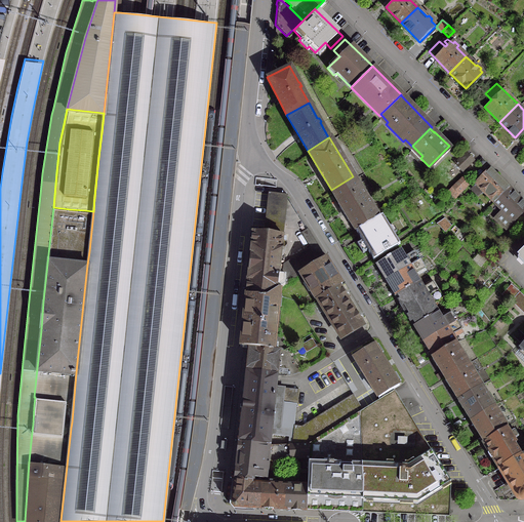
[(472,157),(465,151),(453,161),(460,168),(472,157)]
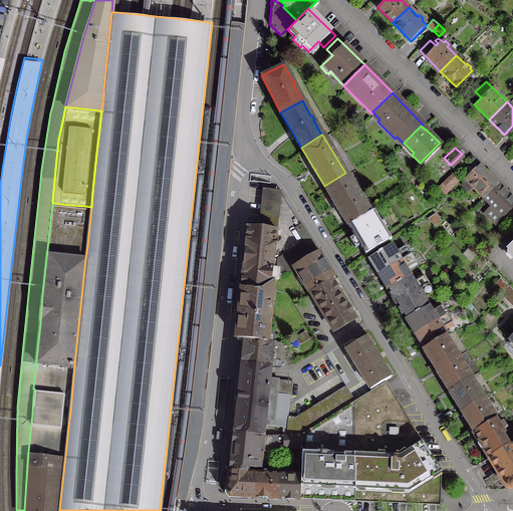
[(465,179),(481,196),(496,181),(479,163),(464,178),(465,179)]
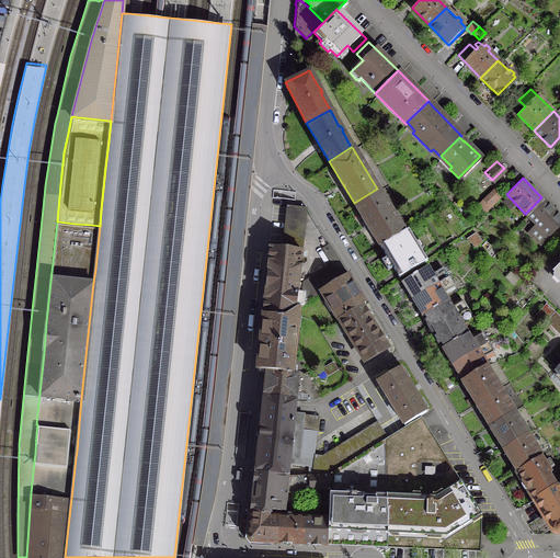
[(498,194),(492,188),(482,196),(489,203),(498,194)]
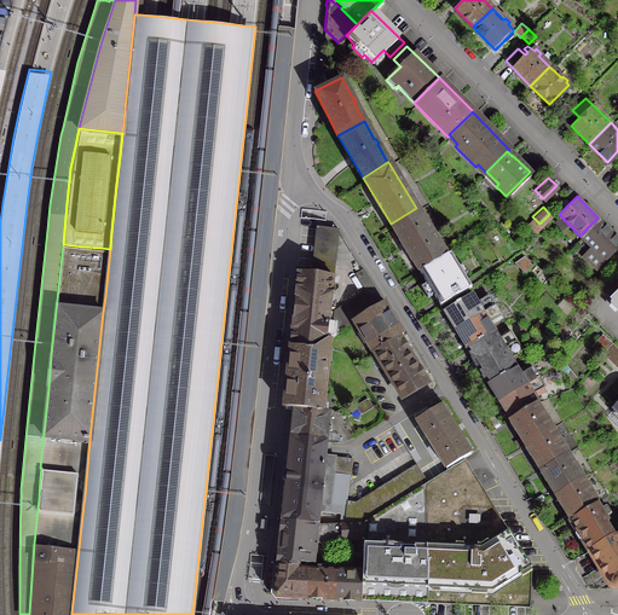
[(417,270),(444,254),(416,208),(391,224),(417,270)]
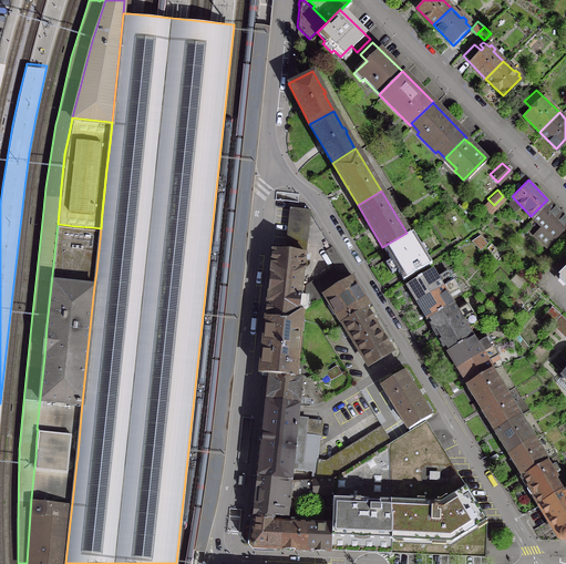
[(565,222),(565,217),(547,200),(531,216),(541,225),(533,233),(544,244),(565,222)]
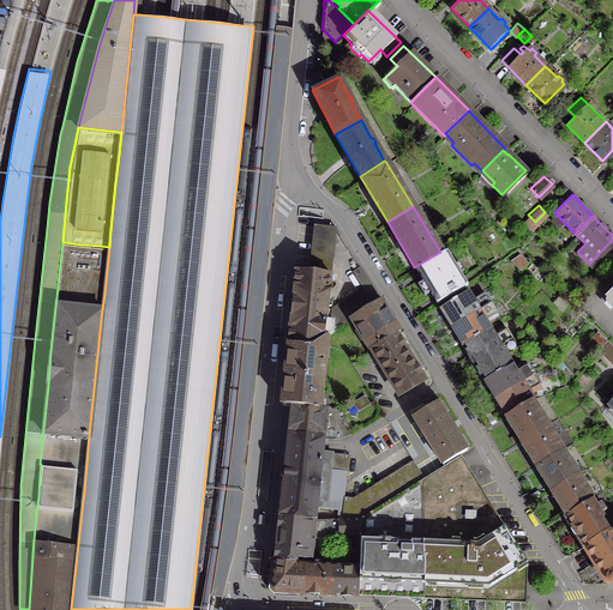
[(332,330),(334,318),(330,318),(325,316),(330,272),(335,224),(313,222),(308,269),(295,267),(287,342),(289,342),(311,344),(326,333),(326,334),(330,332),(332,330)]
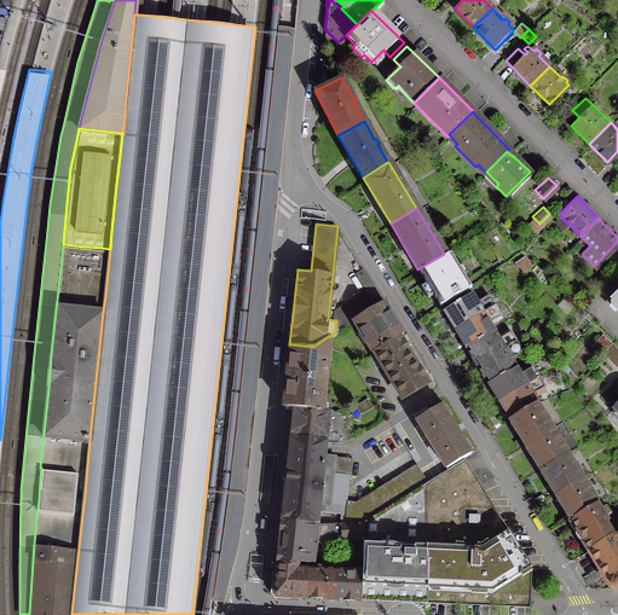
[(63,244),(57,307),(51,355),(48,389),(44,434),(90,439),(102,323),(103,312),(105,296),(110,249),(100,248),(82,247),(63,244)]
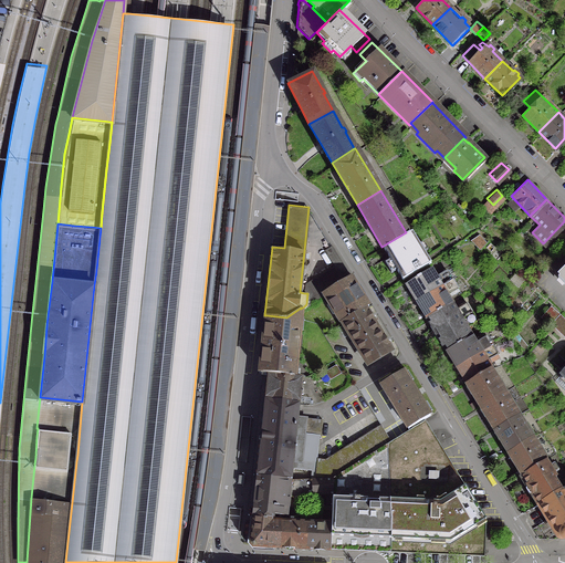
[(410,229),(406,232),(382,247),(388,257),(383,260),(389,270),(395,268),(400,278),(429,260),(410,229)]
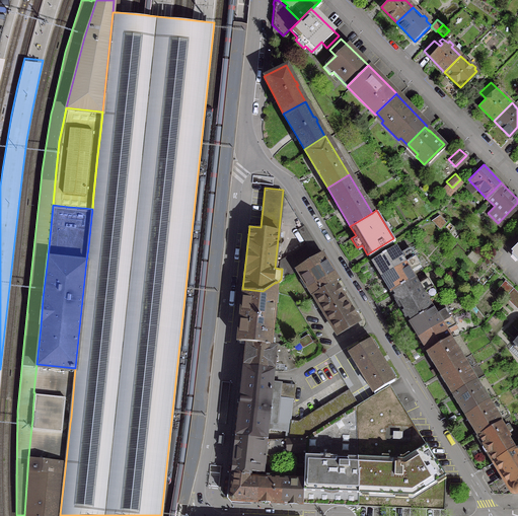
[(441,217),(437,214),(430,218),(439,227),(445,220),(441,217)]
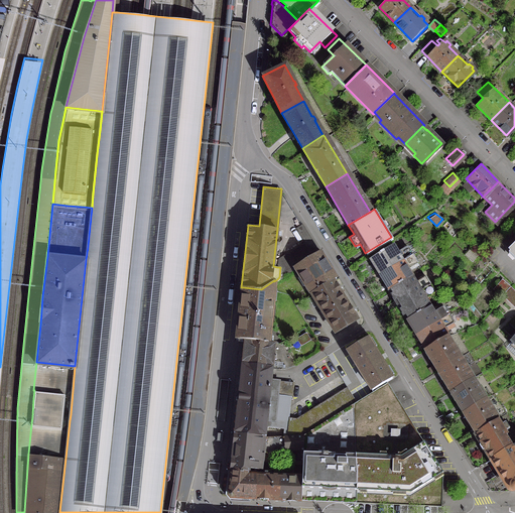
[(319,250),(311,236),(278,256),(277,267),(280,267),(279,277),(292,267),(295,266),(294,265),(319,250)]
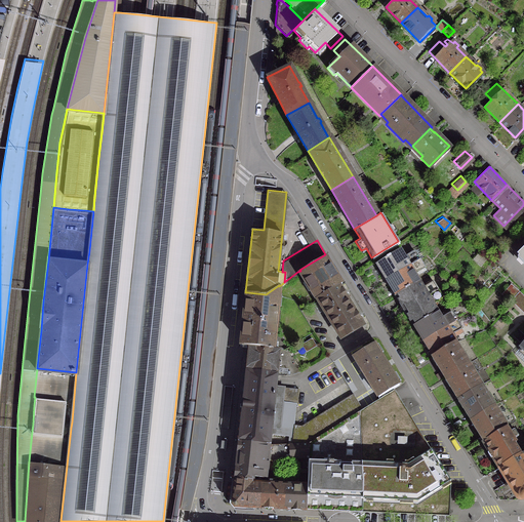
[(374,263),(385,278),(417,257),(413,249),(404,255),(399,247),(374,263)]
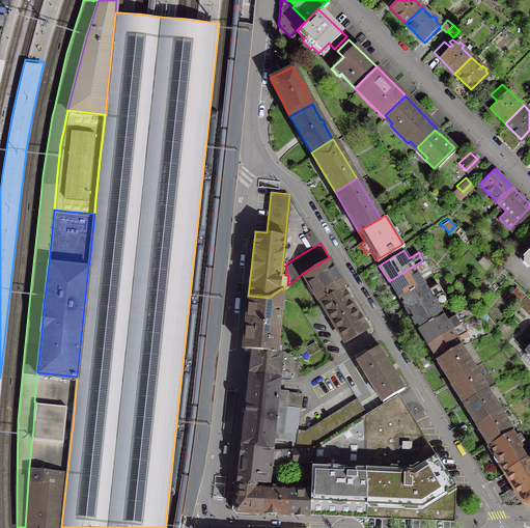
[(486,265),(492,258),(484,252),(479,258),(486,265)]
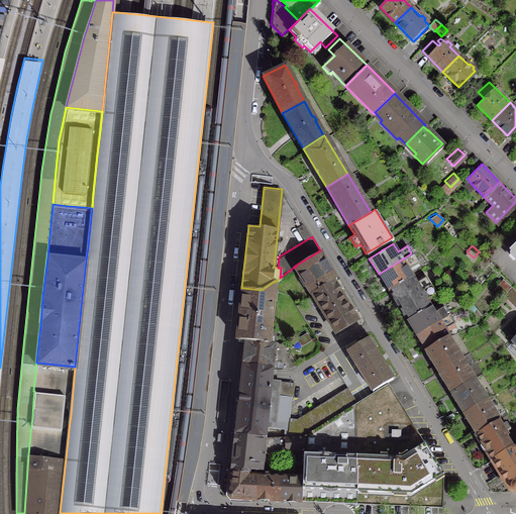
[(312,292),(333,279),(336,277),(320,250),(295,266),(296,267),(311,292),(312,292)]
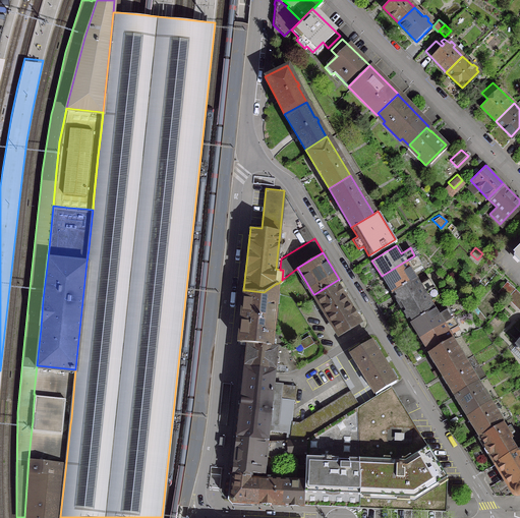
[(382,276),(391,291),(414,276),(410,269),(419,264),(414,255),(382,276)]
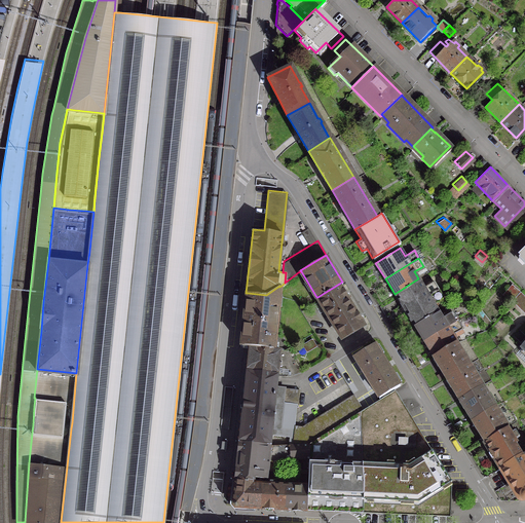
[(395,294),(404,309),(437,289),(433,281),(422,286),(418,278),(395,294)]
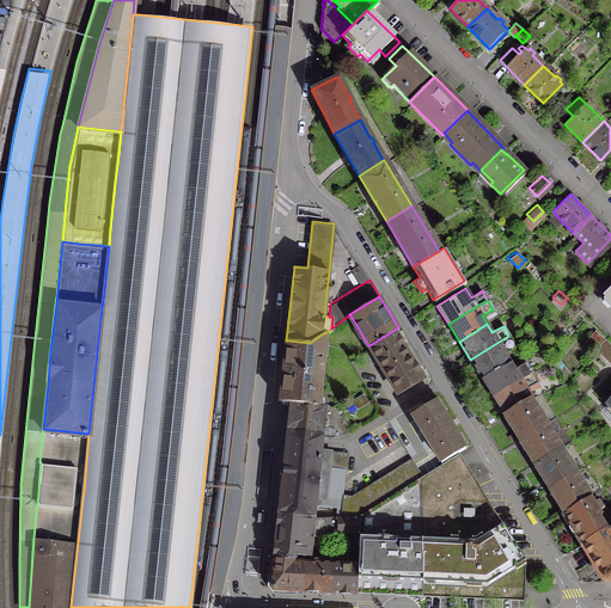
[(605,335),(596,327),(590,335),(598,343),(605,335)]
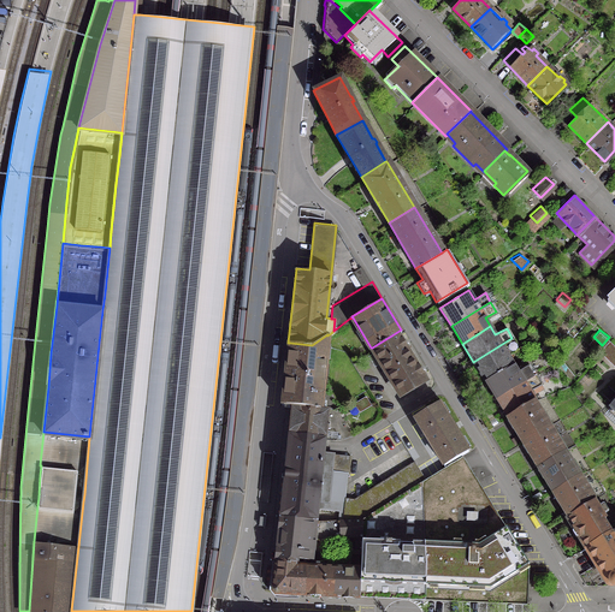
[(401,337),(400,337),(397,332),(372,348),(385,369),(411,355),(404,345),(406,345),(406,344),(402,337),(401,337)]
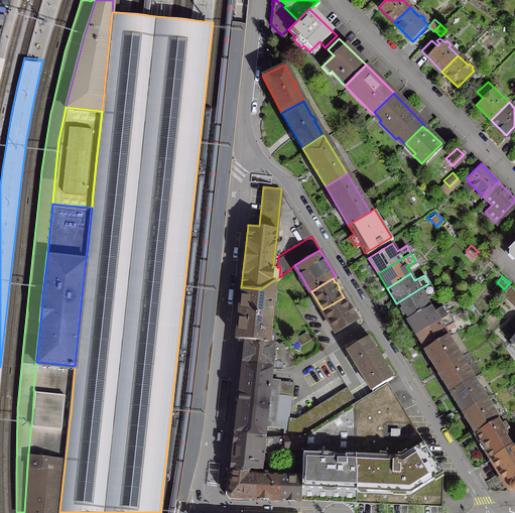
[(237,338),(245,339),(268,341),(273,290),(274,281),(274,280),(261,289),(243,287),(237,338)]
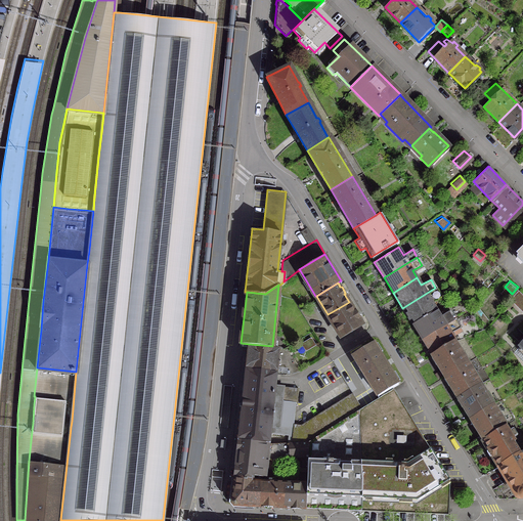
[(402,308),(411,323),(435,308),(431,301),(440,295),(435,288),(402,308)]
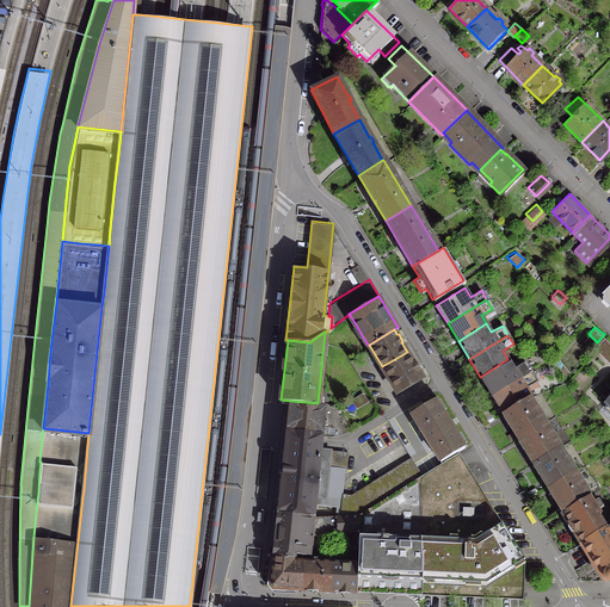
[(609,340),(605,335),(595,346),(609,360),(609,340)]
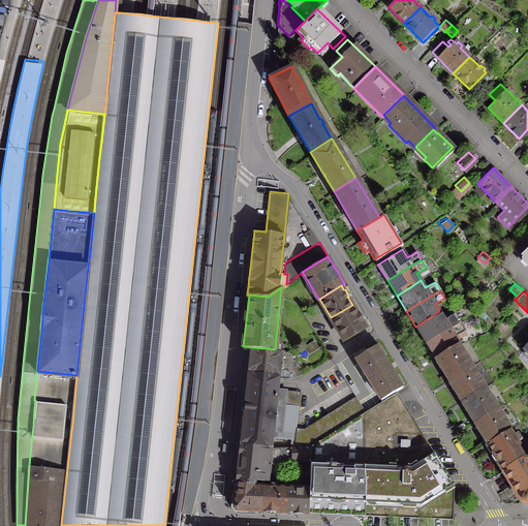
[(358,312),(356,312),(352,305),(331,317),(343,338),(365,325),(362,319),(363,318),(359,312),(358,312)]
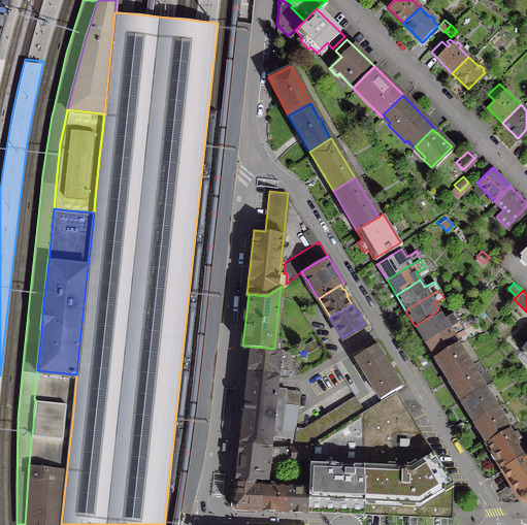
[(415,326),(424,340),(458,320),(454,315),(445,320),(438,310),(415,326)]
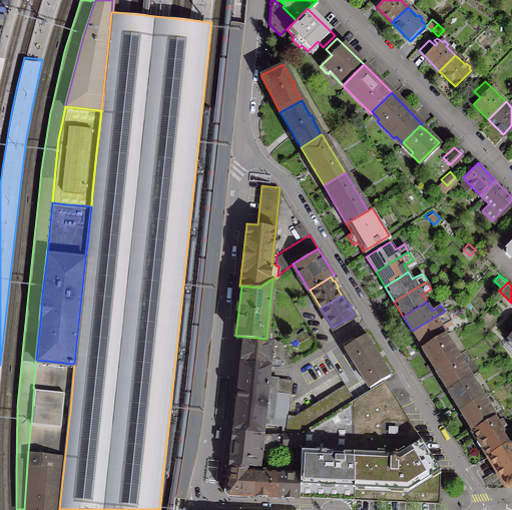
[(412,331),(421,346),(443,333),(445,332),(440,325),(449,319),(445,311),(412,331)]
